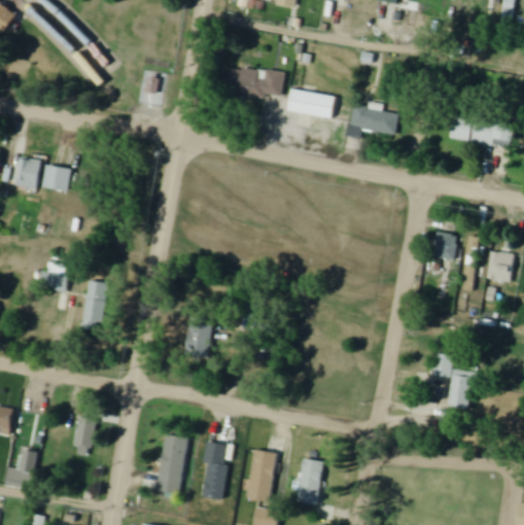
[(468,33),(474,0),(462,0),(457,31),(468,33)]
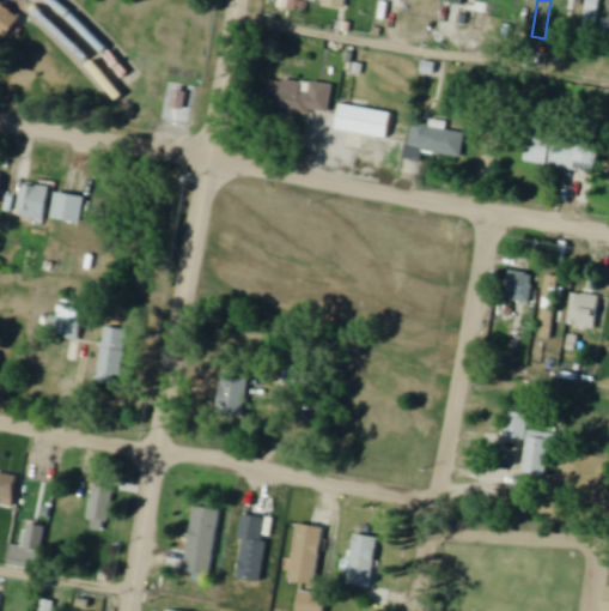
[(584,0),(582,28),(594,28),(596,0),(584,0)]
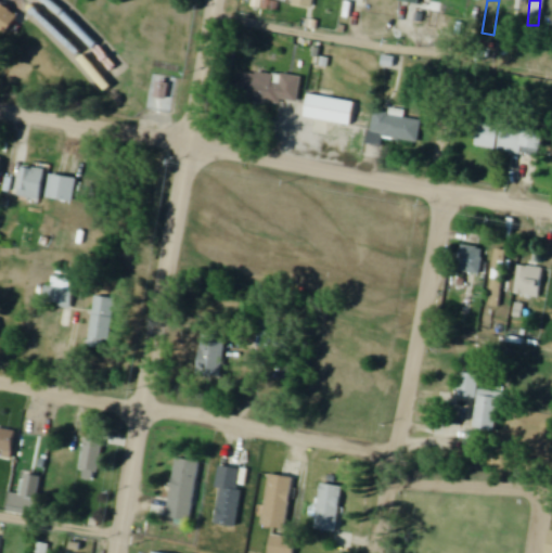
[(0,1),(16,11),(5,29),(0,26),(0,1)]
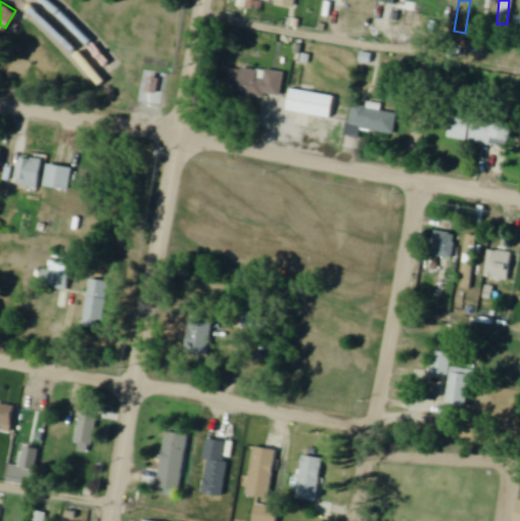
[(278,99),(282,72),(263,69),(262,74),(227,68),(223,91),(278,99)]
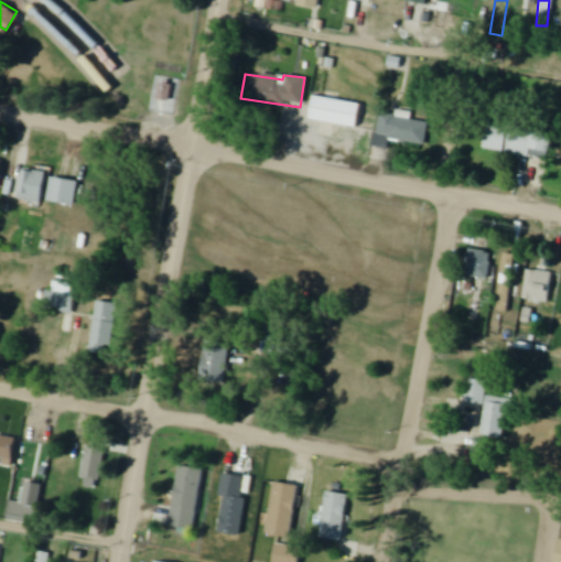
[(165,99),(166,85),(158,84),(157,98),(165,99)]
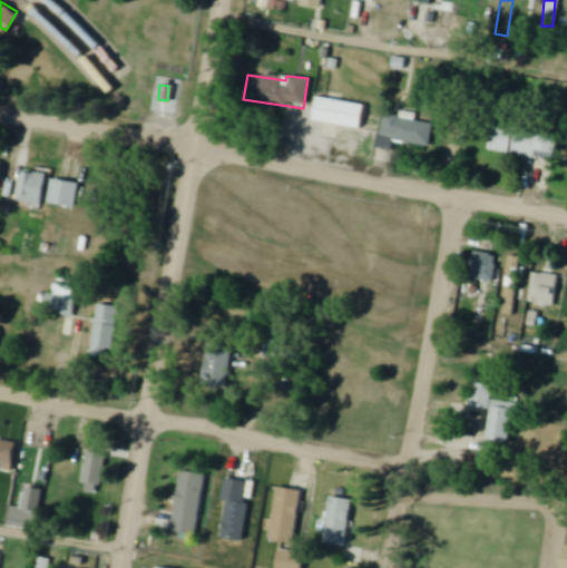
[(314,95),(310,118),(357,126),(361,104),(314,95)]
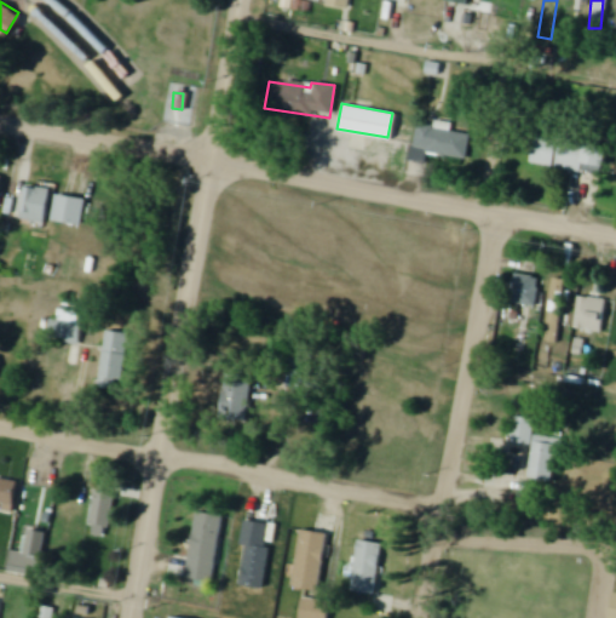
[(424,154),(464,160),(467,132),(413,124),(407,162),(422,165),(424,154)]
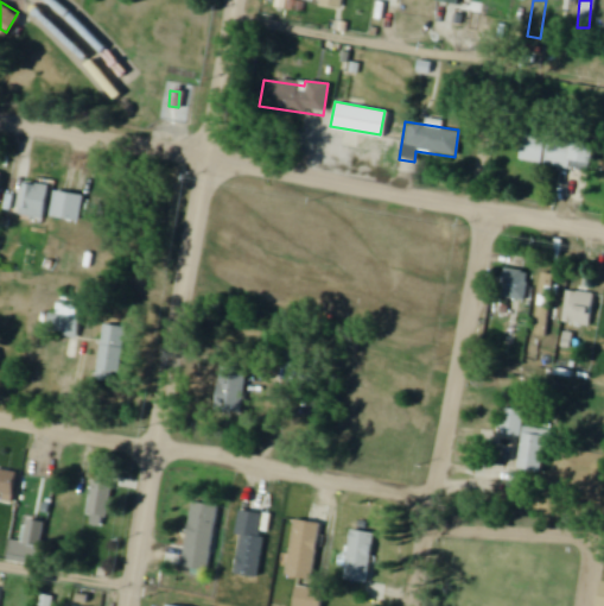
[(566,168),(571,141),(523,133),(519,159),(566,168)]
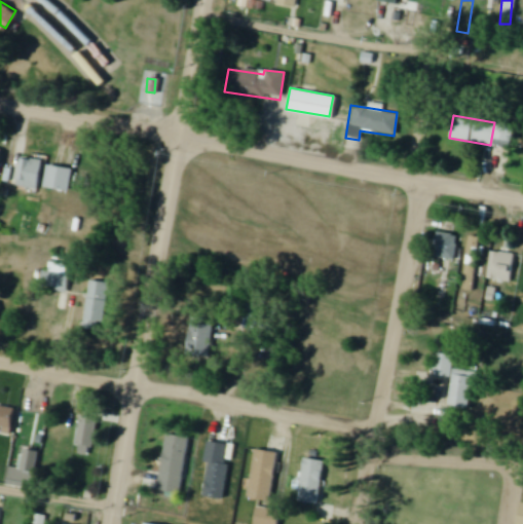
[(39,187),(40,159),(17,158),(16,186),(39,187)]
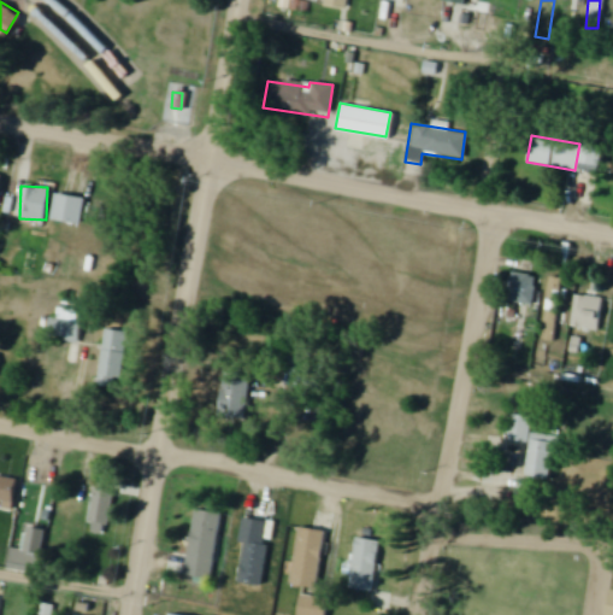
[(508,303),(532,303),(532,273),(508,273),(508,303)]
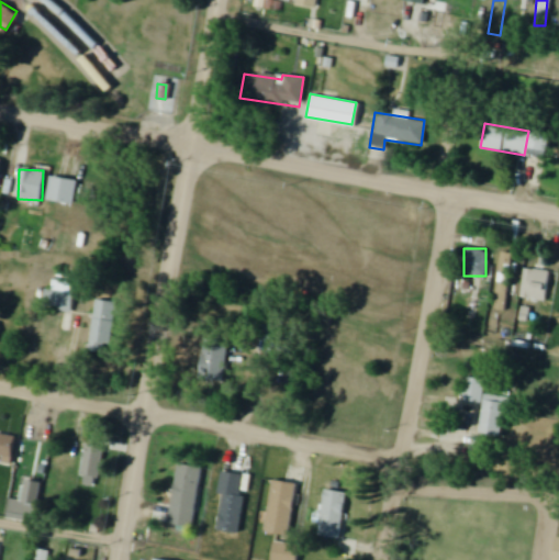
[(507,253),(498,252),(494,309),(505,310),(507,253)]
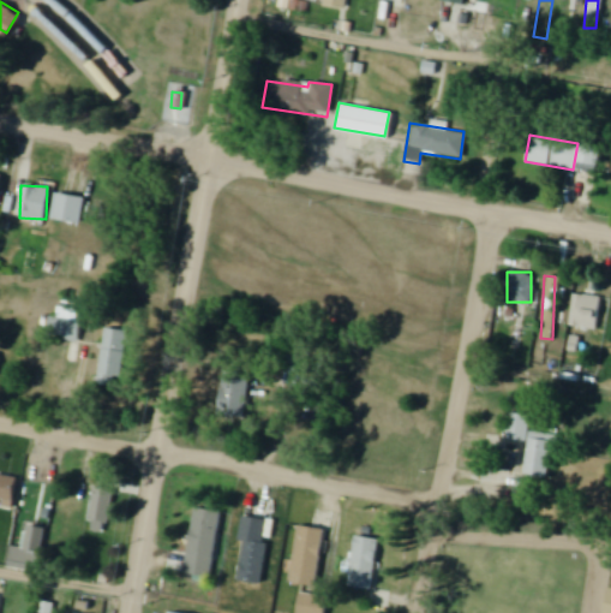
[(597,296),(570,293),(567,328),(594,331),(597,296)]
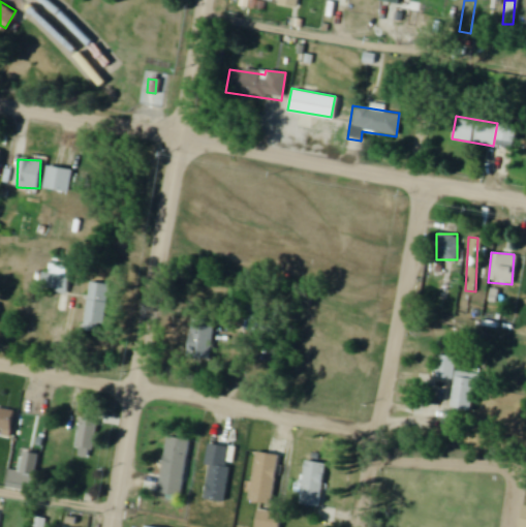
[(64,293),(67,265),(48,262),(47,272),(40,272),(38,290),(64,293)]
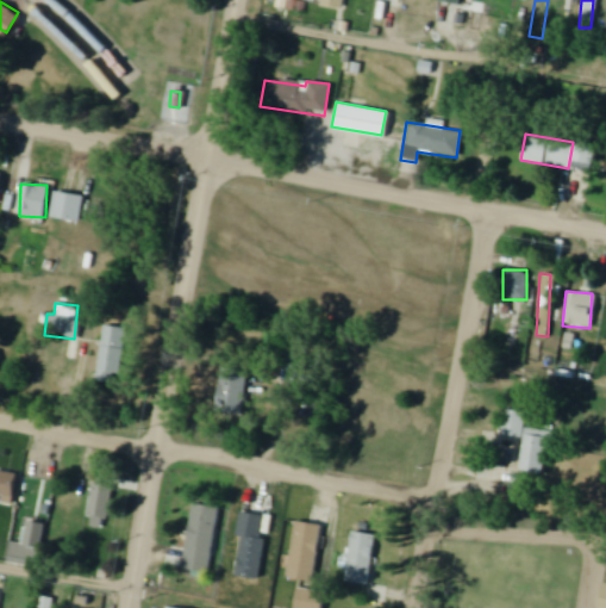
[(124,327),(101,324),(94,380),(117,383),(124,327)]
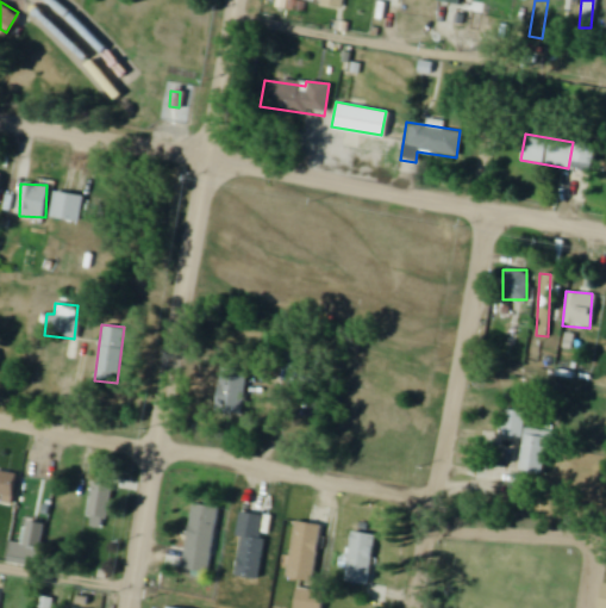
[(213,411),(238,416),(247,371),(220,367),(213,411)]
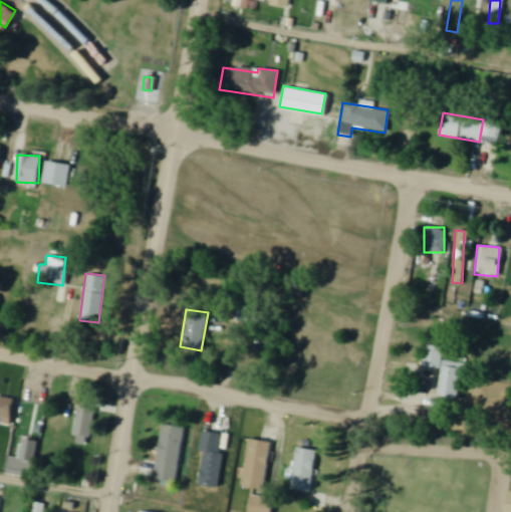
[(439,368),(441,346),(423,344),(421,366),(439,368)]
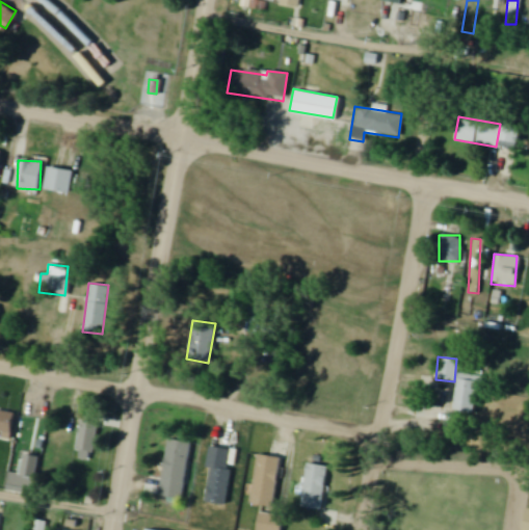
[(453,412),(474,414),(478,375),(457,373),(453,412)]
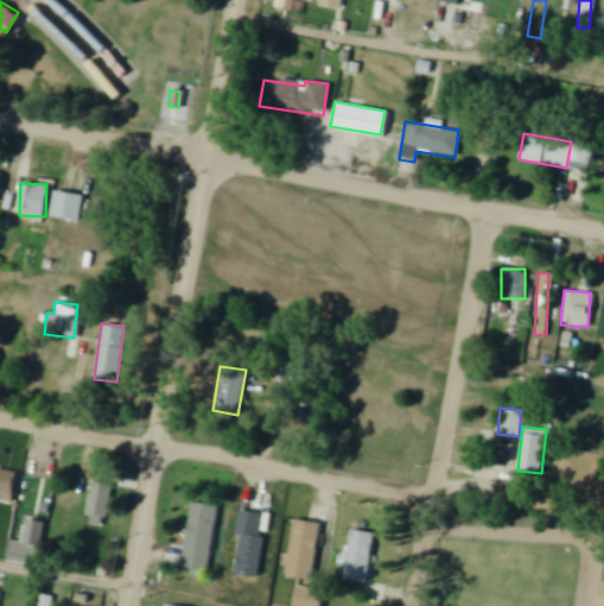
[(0,496),(11,498),(16,473),(0,469),(0,496)]
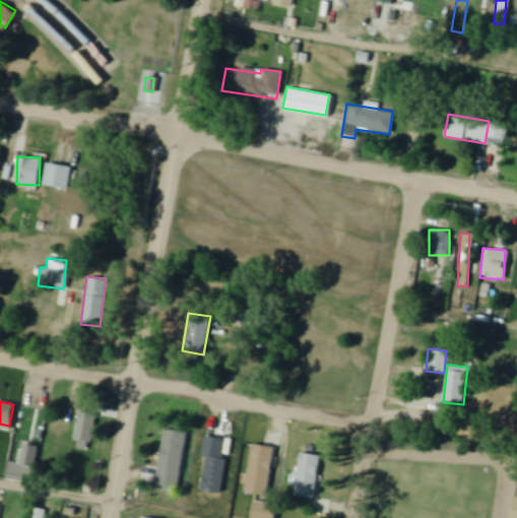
[(93,413),(77,411),(73,440),(89,442),(93,413)]
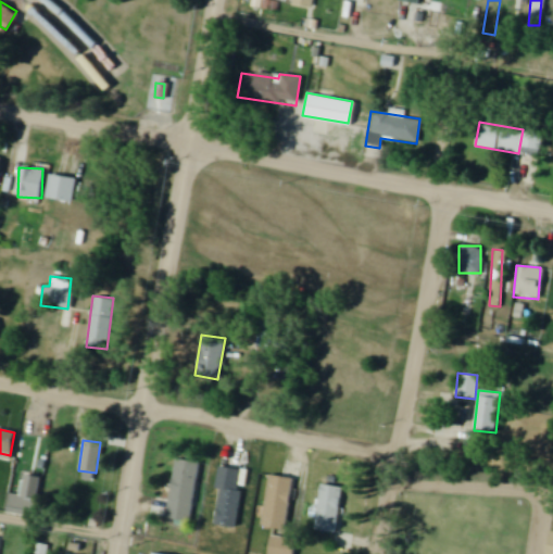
[(198,462),(173,458),(164,519),(189,523),(198,462)]
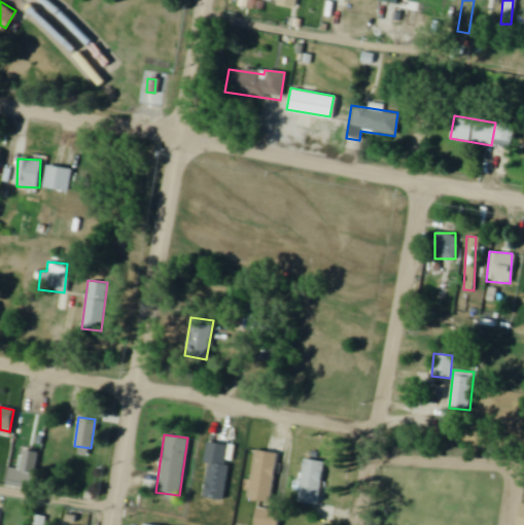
[(200,496),(220,499),(229,446),(207,443),(200,496)]
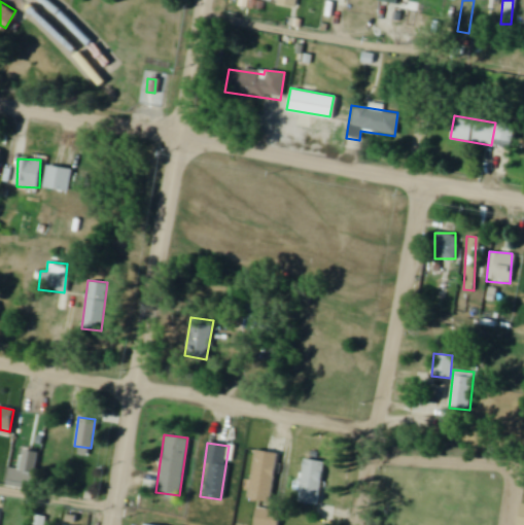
[(3,486),(27,490),(35,453),(22,450),(18,469),(7,467),(3,486)]
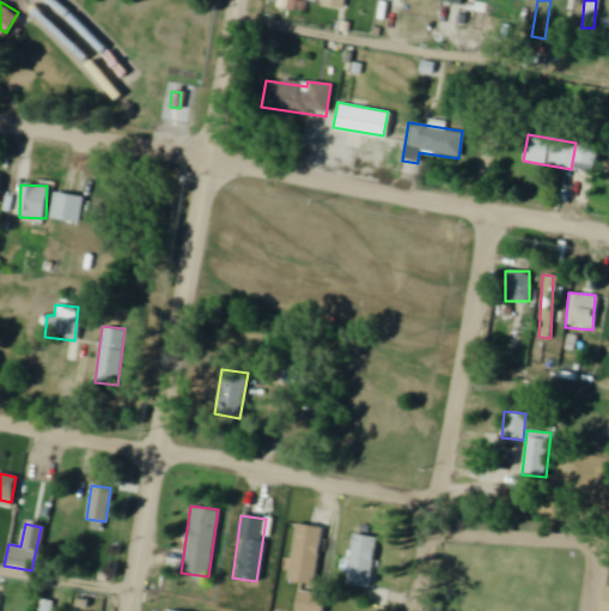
[(312,585),(321,528),(296,524),(286,580),(312,585)]
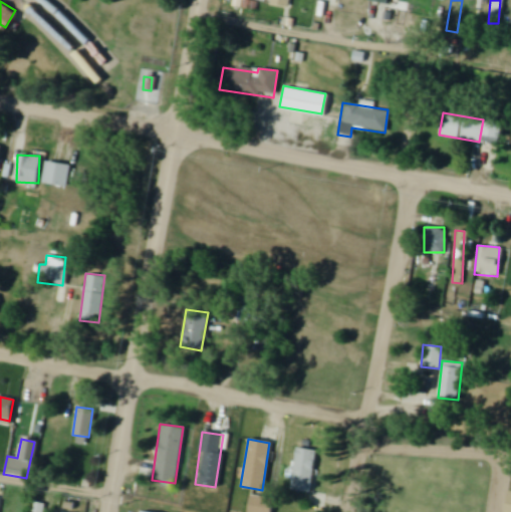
[(289,490),(309,492),(315,451),(294,448),(289,490)]
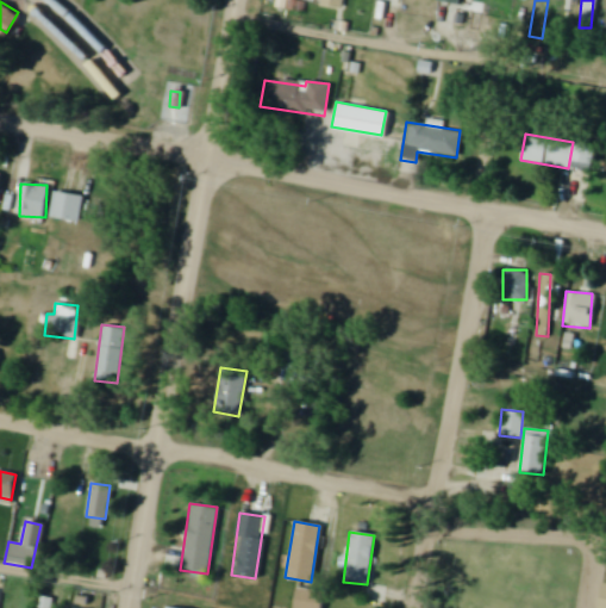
[(318,607),(323,593),(295,587),(291,607),(318,607)]
